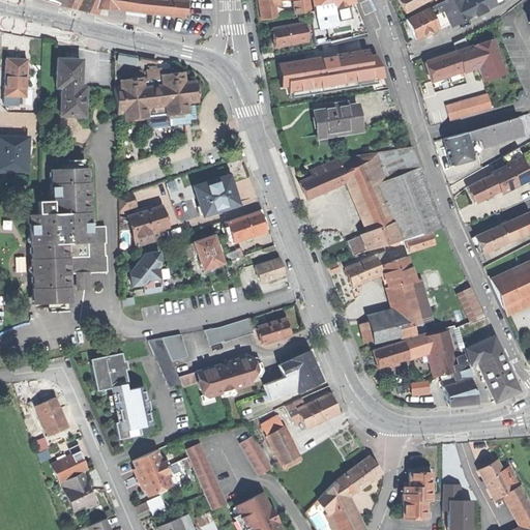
[(60,0),(59,3),(59,4),(95,12),(95,5),(88,4),(88,0),(60,0)]
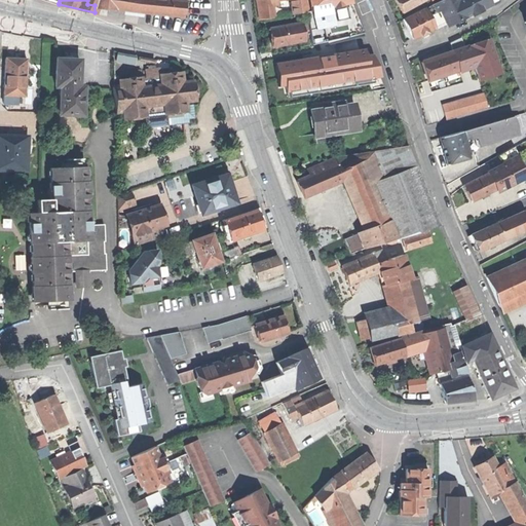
[(114,0),(114,7),(134,9),(134,0),(114,0)]
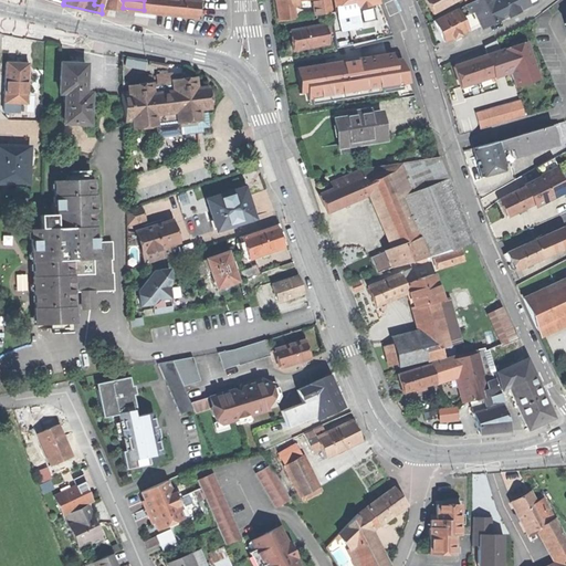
[(144,0),(144,10),(166,13),(167,0),(144,0)]
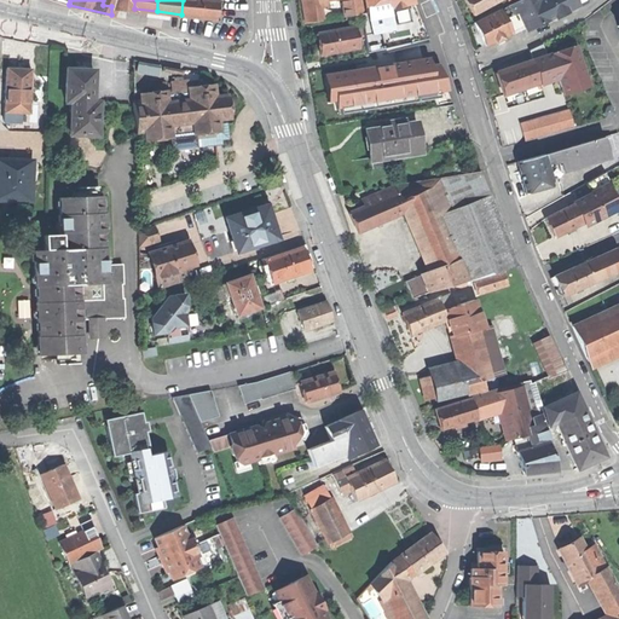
[(183,0),(181,15),(198,16),(217,18),(218,0),(183,0)]
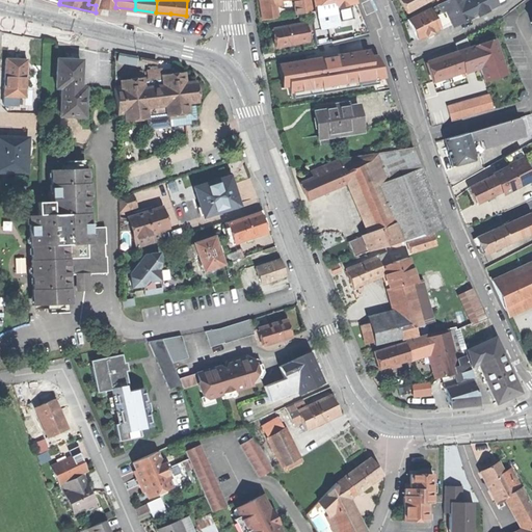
[(258,0),(259,4),(262,19),(276,16),(275,8),(281,7),(280,3),(278,0),(258,0)]
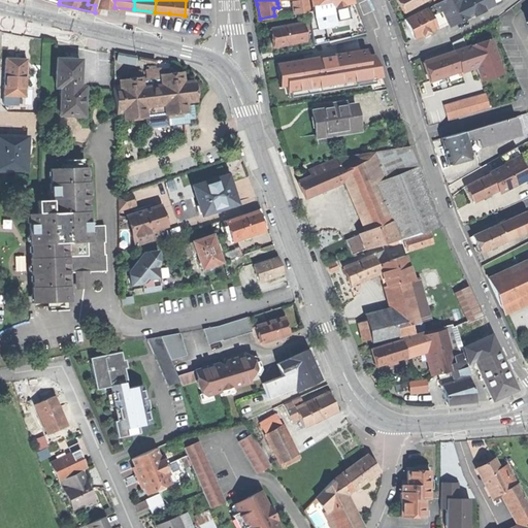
[(308,10),(306,0),(291,0),(293,13),(308,10)]
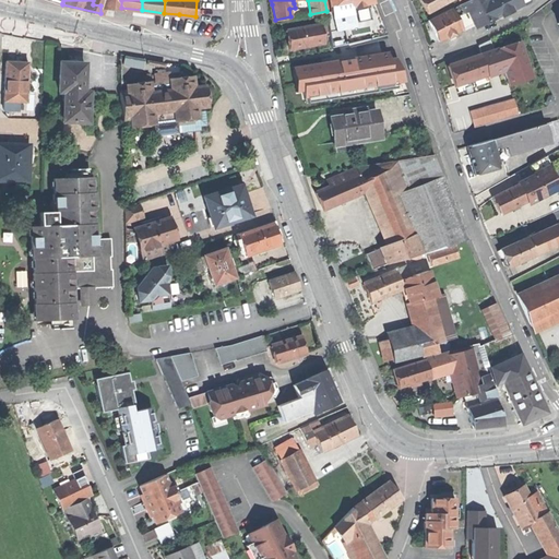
[(419,0),(423,6),(427,13),(450,0),(419,0)]
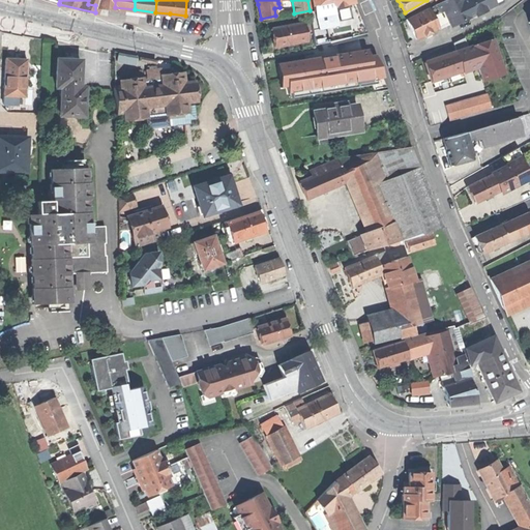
[(444,0),(435,5),(439,13),(445,10),(450,23),(452,26),(462,22),(453,5),(450,0),(444,0)]
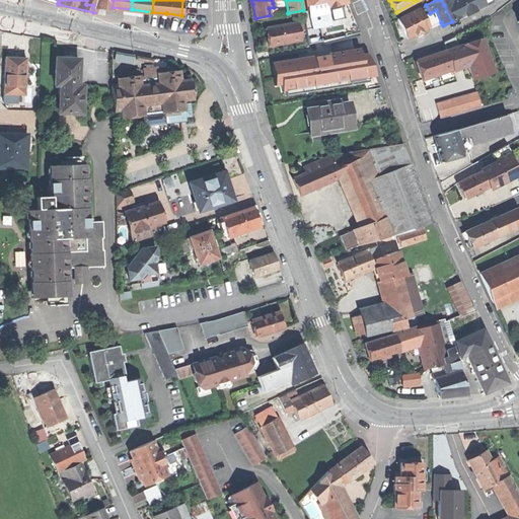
[(462,9),(457,0),(454,0),(451,2),(456,12),(462,9)]
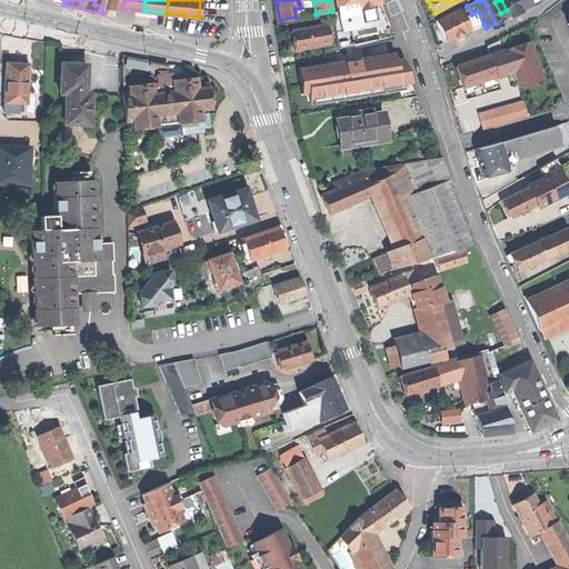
[(501,0),(507,10),(510,16),(510,17),(522,11),(521,10),(531,6),(528,0),(501,0)]
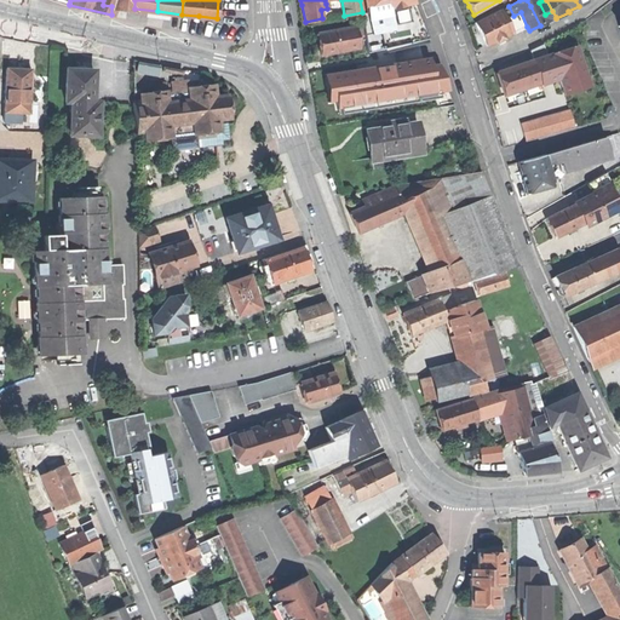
[(361,15),(361,18),(363,28),(367,52),(429,39),(414,3),(389,7),(361,15)]
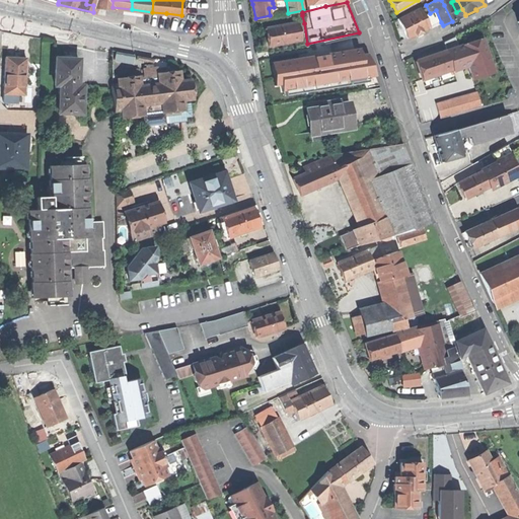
[(456,12),(451,2),(444,5),(452,21),(459,17),(456,12)]
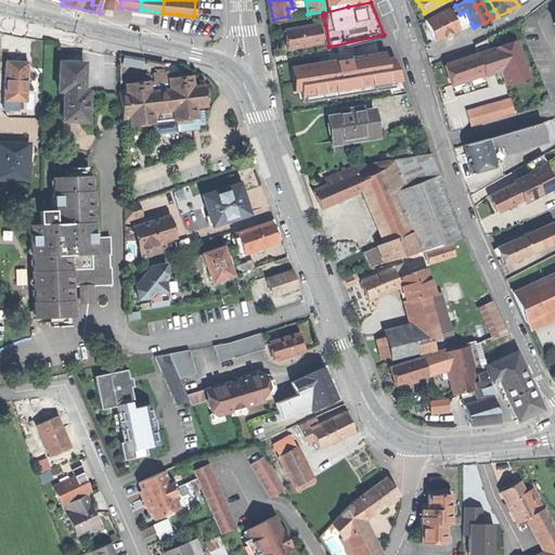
[(448,9),(425,21),(430,31),(436,41),(443,37),(450,34),(459,30),(452,17),(448,9)]
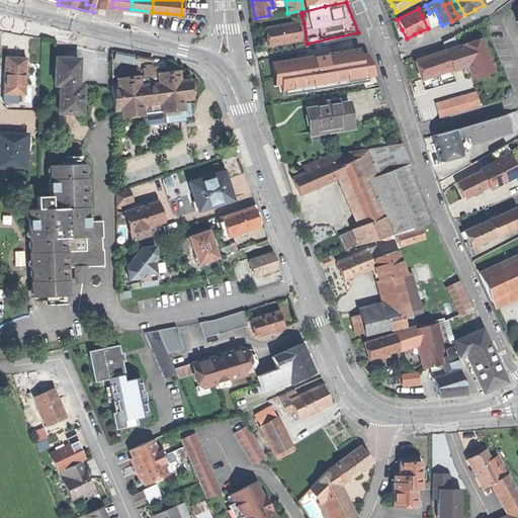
[(429,13),(422,16),(428,28),(440,22),(435,10),(429,13)]
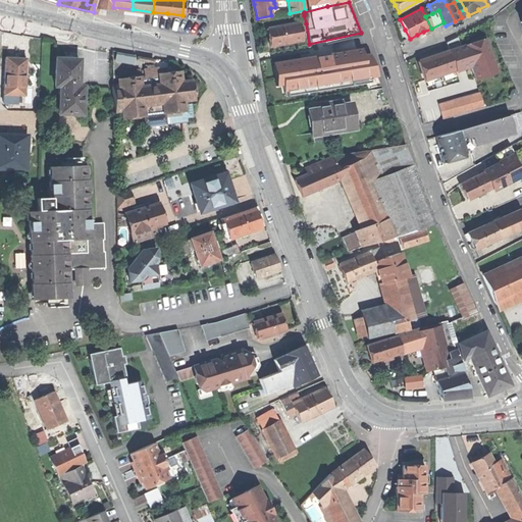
[(297,16),(299,22),(299,24),(306,23),(304,15),(297,16)]
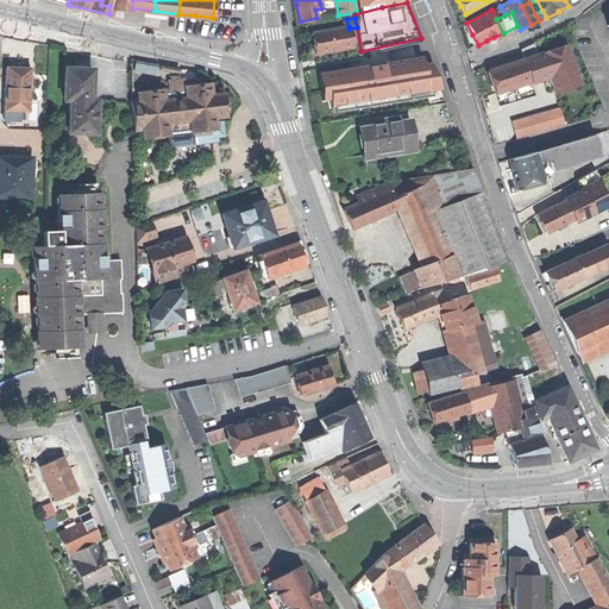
[(349,26),(311,33),(313,44),(315,54),(352,46),(349,29),(349,26)]
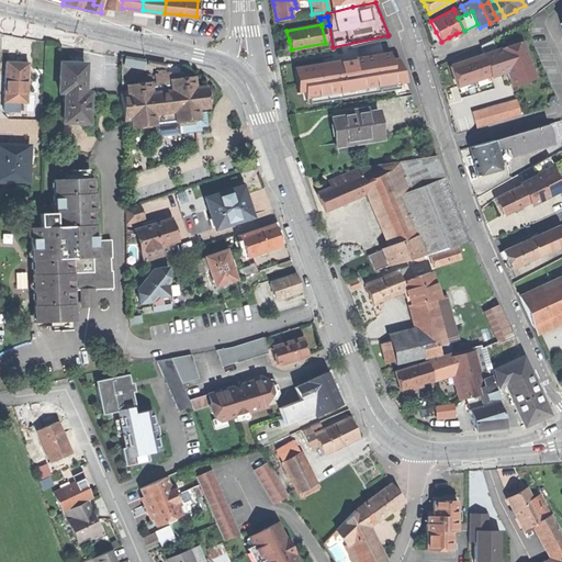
[(491,44),(496,55),(517,45),(512,34),(491,44)]
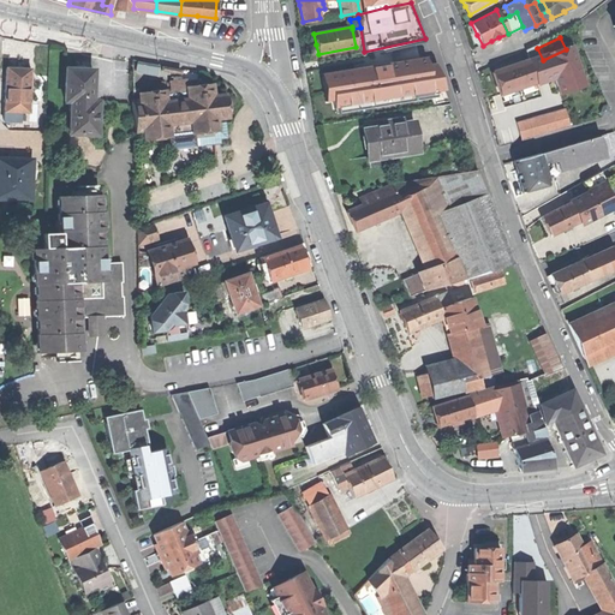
[(443,89),(437,70),(440,69),(437,64),(435,59),(427,60),(425,53),(323,70),(327,91),(330,90),(333,107),(443,89)]
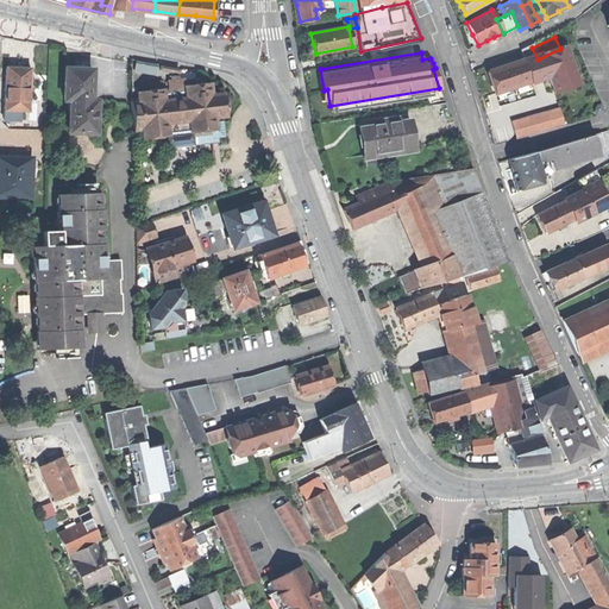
[(569,57),(547,67),(548,70),(550,73),(554,83),(576,74),(569,57)]
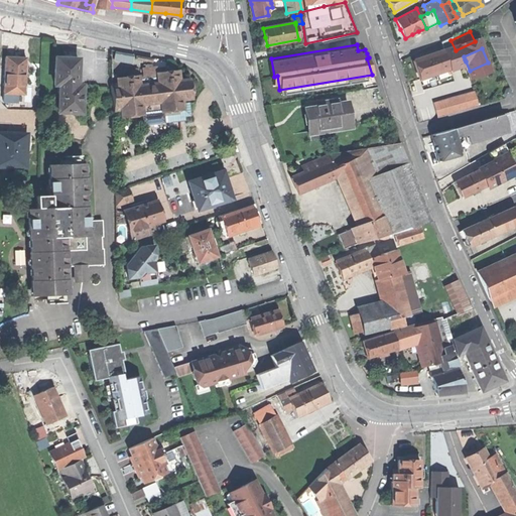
[(132,61),(134,54),(116,50),(114,57),(132,61)]
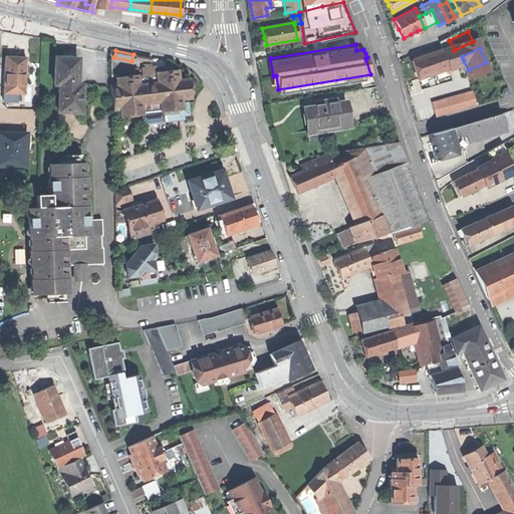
[(415,71),(418,79),(435,73),(440,72),(448,69),(447,67),(443,54),(441,50),(412,61),(415,71)]
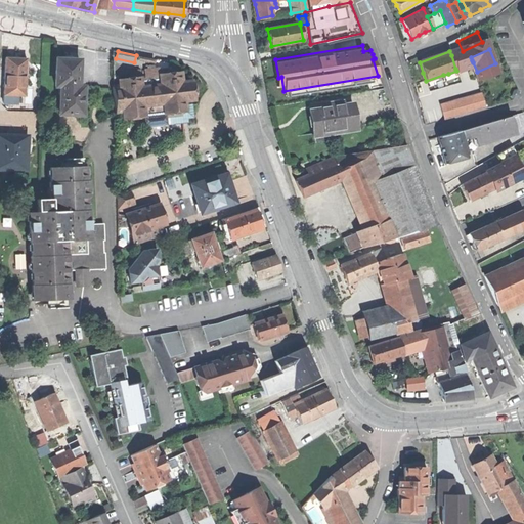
[(463,51),(451,55),(455,69),(468,66),(463,51)]
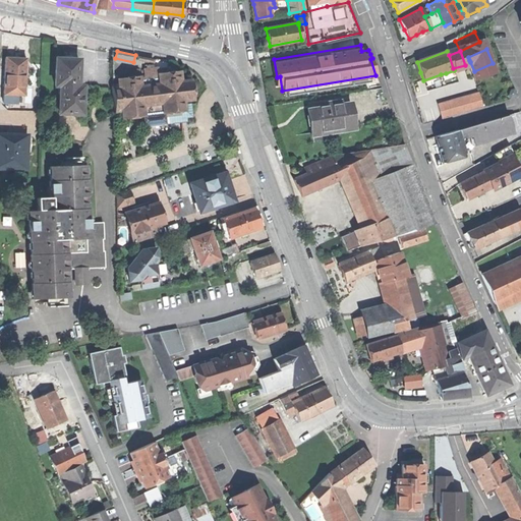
[(19,95),(24,95),(24,75),(25,70),(25,58),(15,57),(5,57),(4,94),(19,95)]
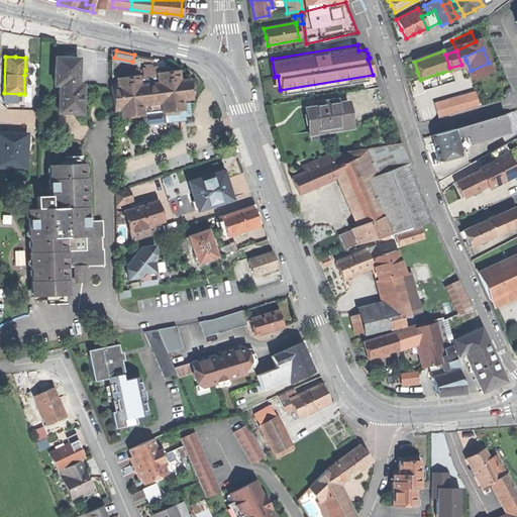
[(73,58),(56,58),(55,84),(59,84),(58,111),(81,112),(81,100),(82,85),(77,84),(77,74),(78,64),(73,64),(73,58)]
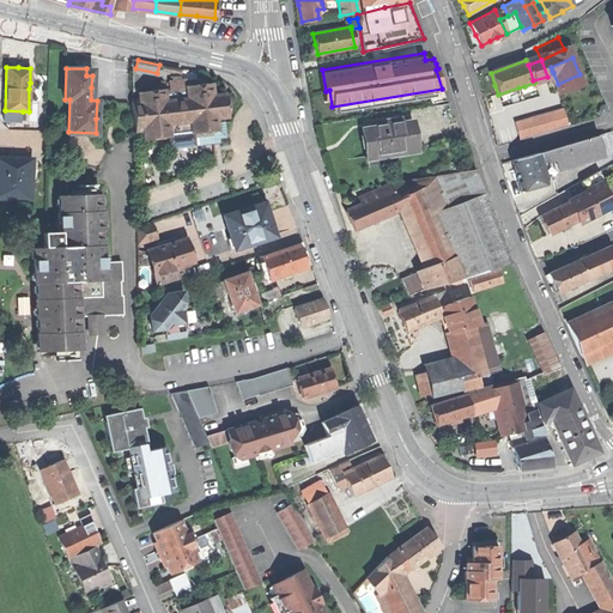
[(186,85),(186,86),(187,98),(183,98),(186,121),(216,117),(229,116),(225,93),(212,96),(211,83),(186,85)]
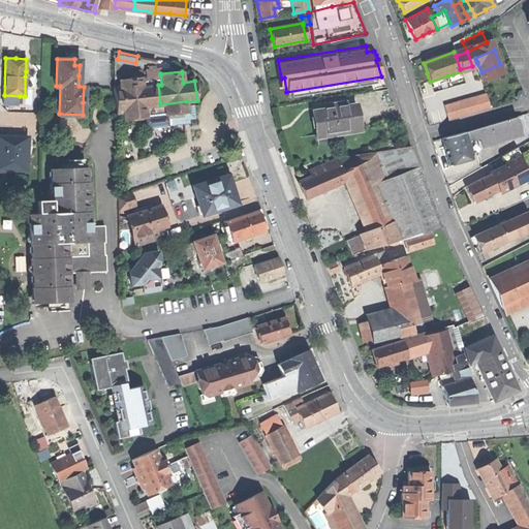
[(160,74),(141,78),(142,87),(158,85),(161,85),(160,74)]
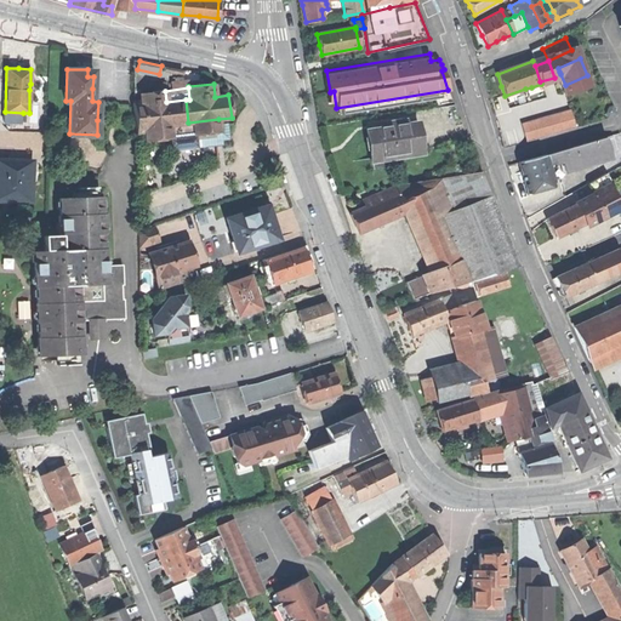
[(132,102),(137,132),(146,131),(147,140),(171,137),(197,134),(220,131),(218,119),(188,123),(186,100),(166,102),(165,91),(165,90),(153,91),(140,92),(141,102),(132,102)]
